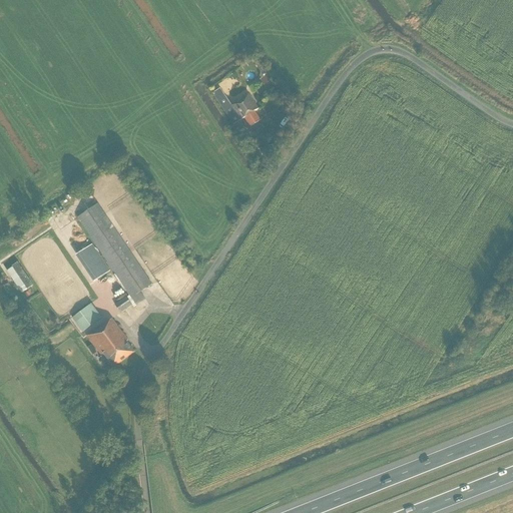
[(220,89),(213,94),(233,125),(240,120),(244,118),(250,127),(261,120),(254,111),(259,109),(248,94),(231,106),(220,89)]
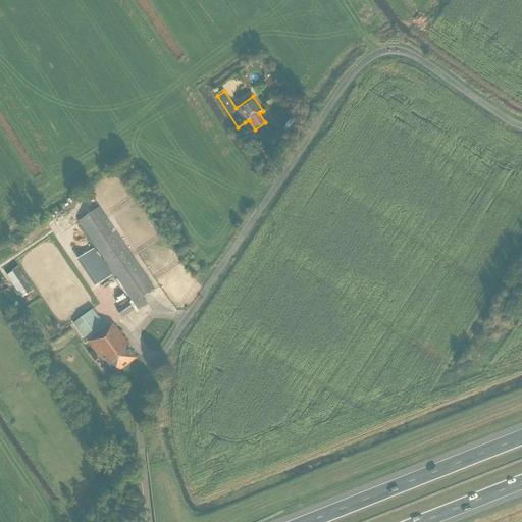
[(143,298),(155,290),(100,208),(79,221),(139,310),(148,305),(143,298)]
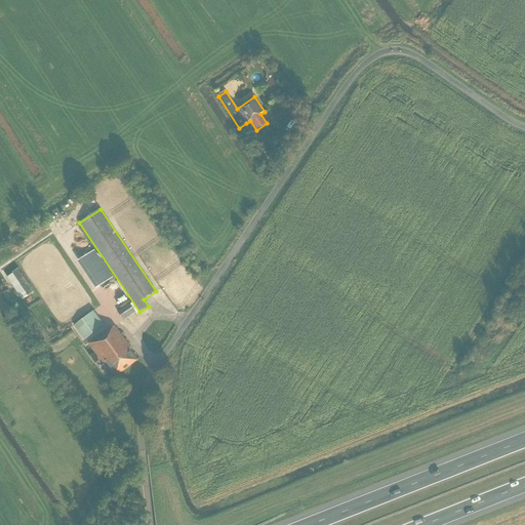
[(113,277),(94,251),(78,263),(96,288),(113,277)]
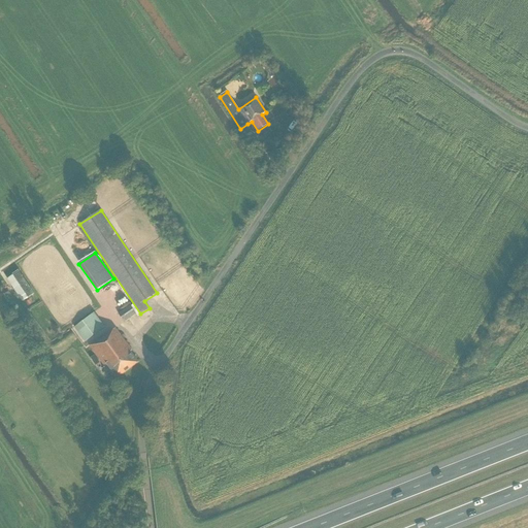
[(124,322),(136,314),(130,305),(118,314),(124,322)]
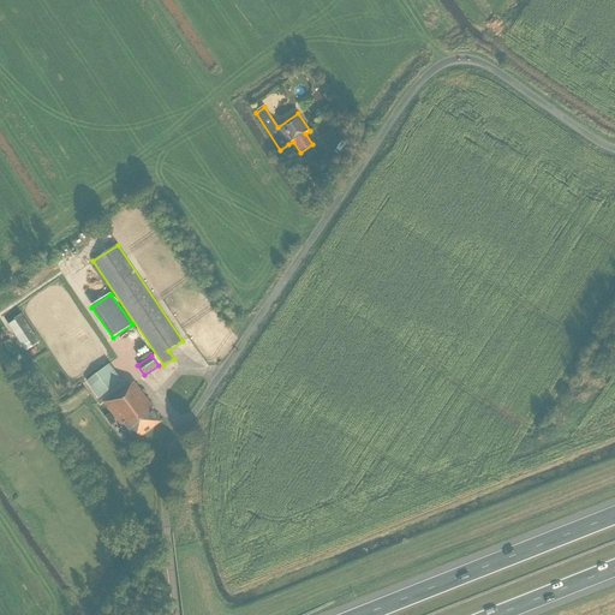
[(99,398),(123,381),(109,364),(87,381),(99,398)]
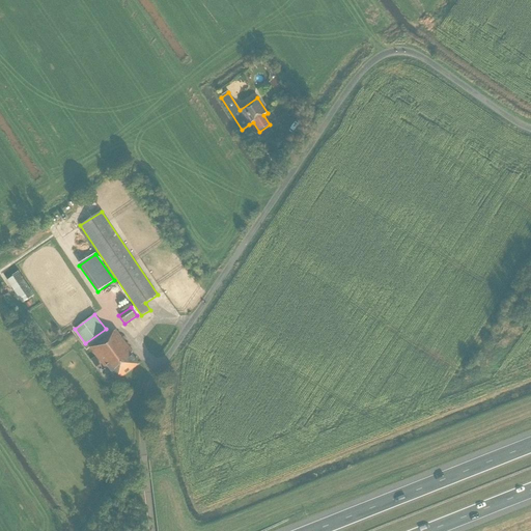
[(115,382),(139,364),(131,354),(133,353),(115,330),(108,335),(108,334),(90,347),(115,382)]
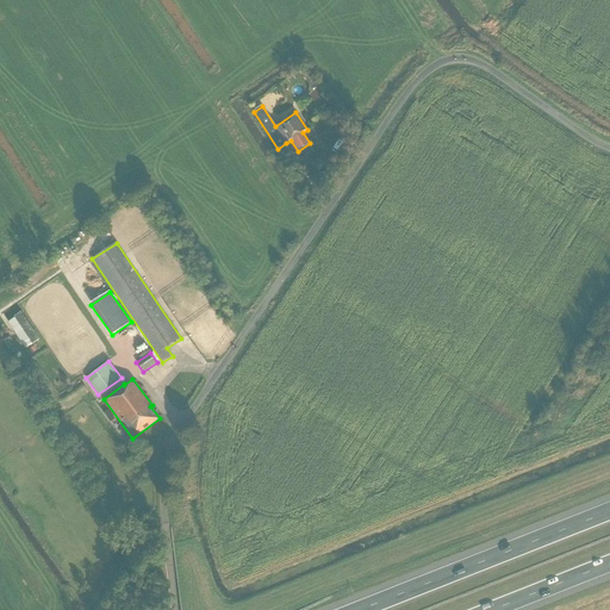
[(54,415),(50,408),(44,410),(49,417),(54,415)]
